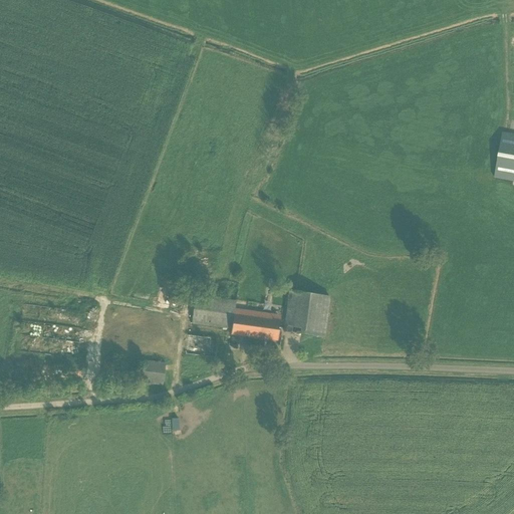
[(513,135),(502,133),(494,178),(513,181),(513,135)]
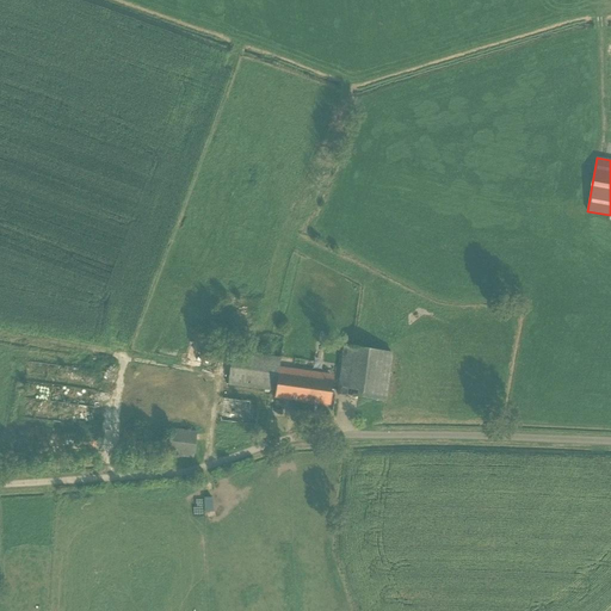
[(181,290),(167,289),(166,302),(181,302),(181,290)]
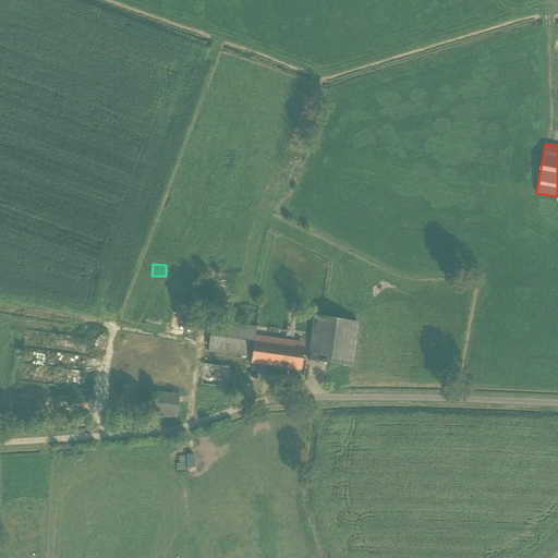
[(310,350),(307,360),(351,366),(353,355),(358,323),(324,317),(314,316),(310,350)]
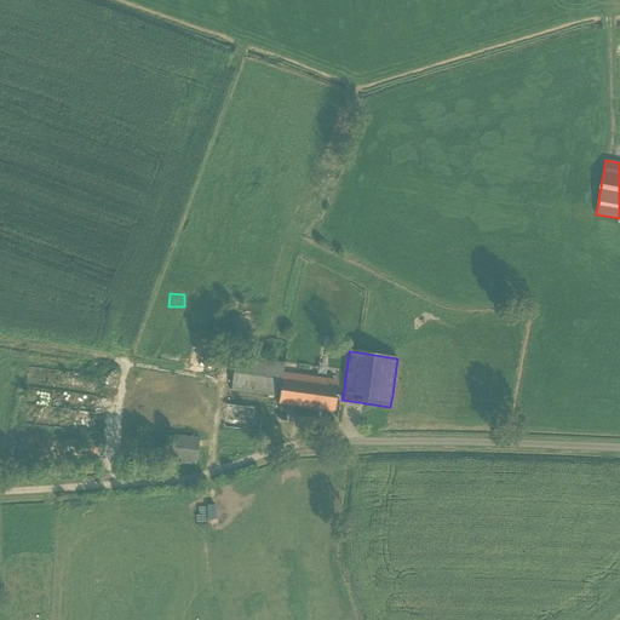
[(337,400),(339,380),(283,373),(285,363),(241,357),(241,354),(236,352),(230,390),(280,397),(279,405),(334,412),(337,400)]
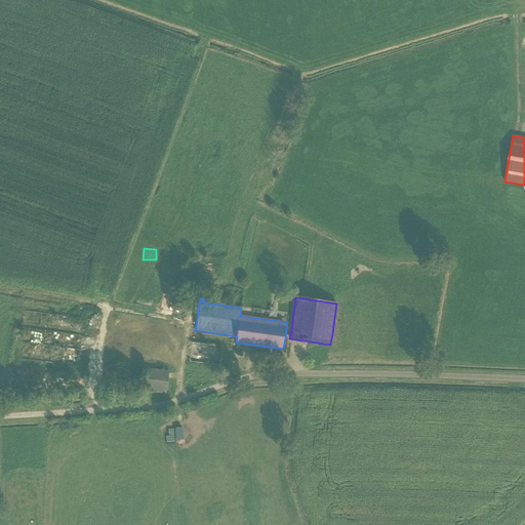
[(189,362),(219,366),(221,353),(213,352),(214,346),(192,342),(189,362)]
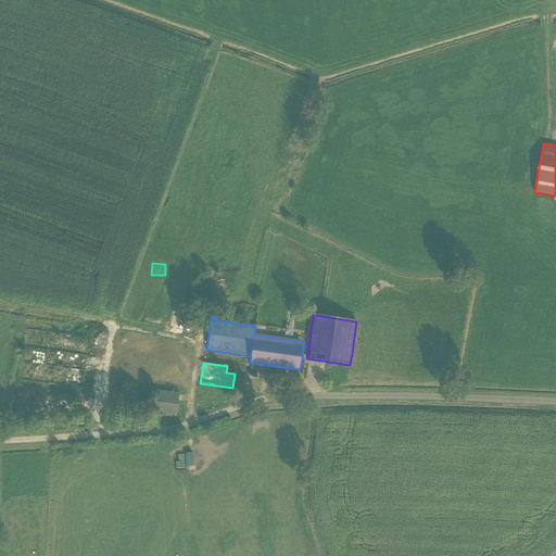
[(178,393),(154,390),(151,414),(175,417),(178,393)]
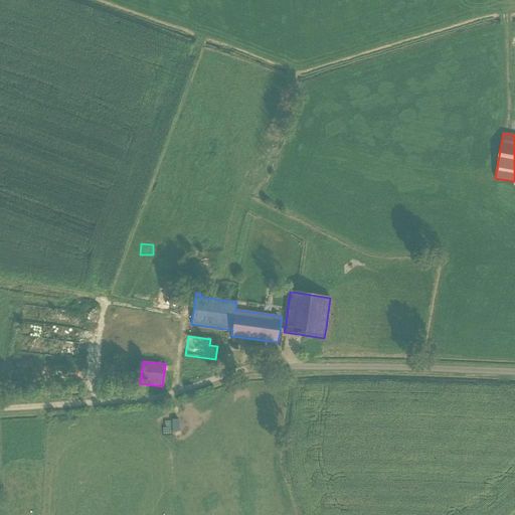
All buildings are outlined.
